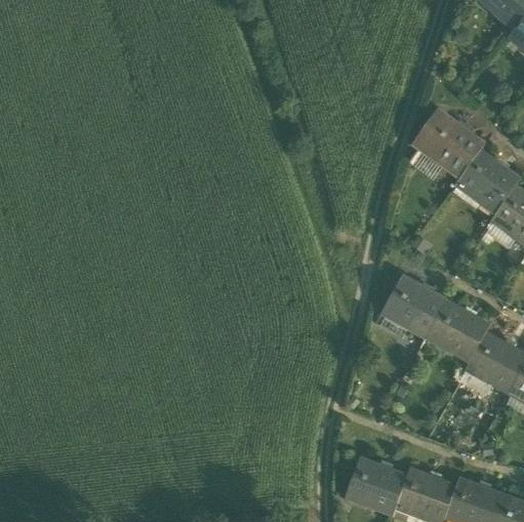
[(476,0),(496,17),(500,12),(486,0),(476,0)]
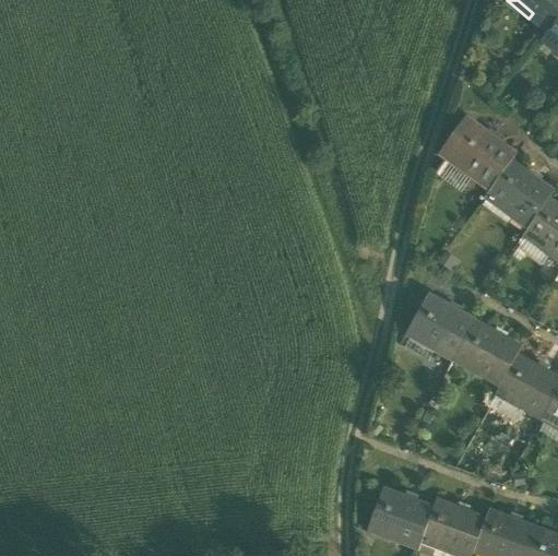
[(529,19),(545,33),(557,18),(557,0),(518,0),(533,13),(529,19)]
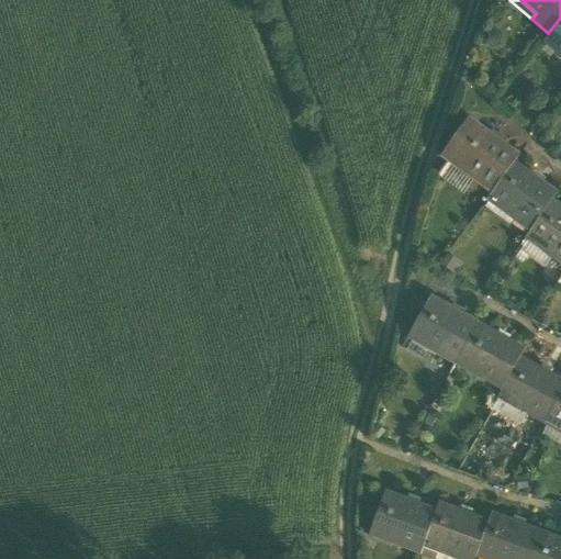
[(560,18),(548,33),(548,34),(560,45),(560,18)]
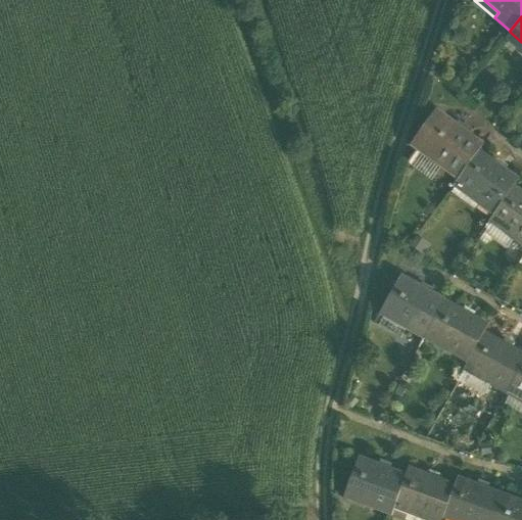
[(505,37),(521,50),(521,42),(510,32),(505,37)]
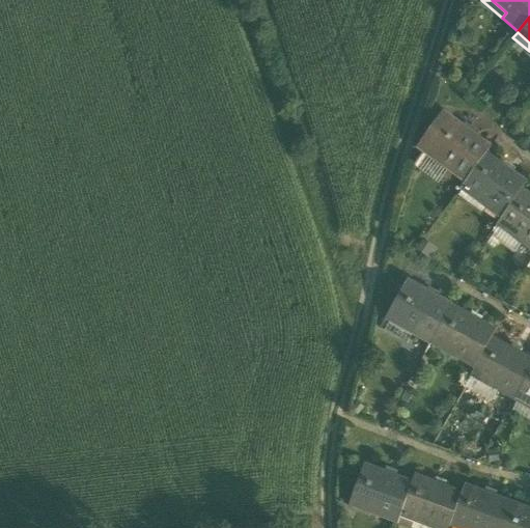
[(426,145),(449,114),(442,109),(416,145),(422,150),(426,145)]
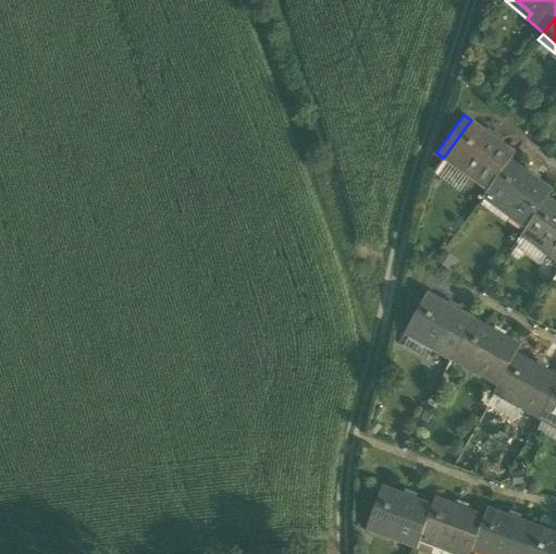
[(469,176),(486,189),(509,158),(514,151),(501,142),(501,140),(471,120),(447,152),(473,171),(469,176)]
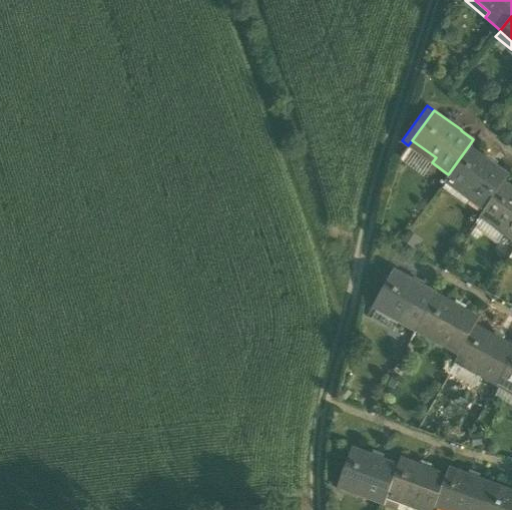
[(408,145),(432,162),(436,157),(412,140),(408,145)]
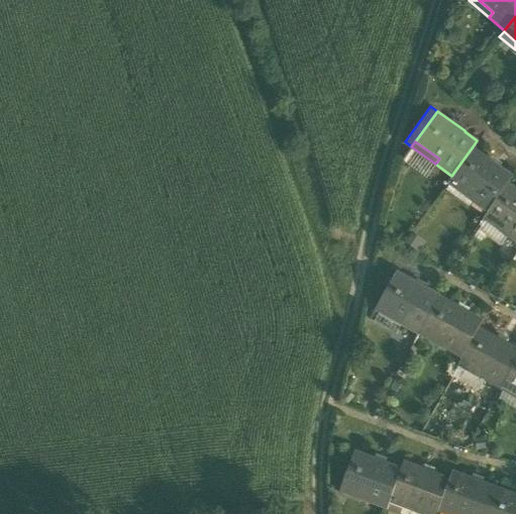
[(435,164),(411,146),(402,161),(425,178),(435,164)]
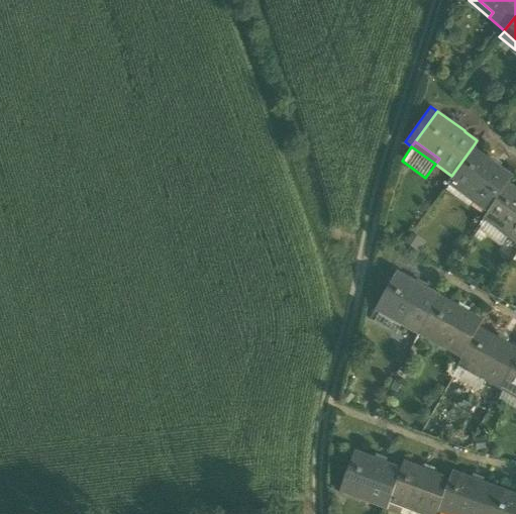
[(499,166),(473,146),(451,176),(450,177),(474,194),(470,199),(473,200),(487,210),(507,182),(512,175),(499,166)]
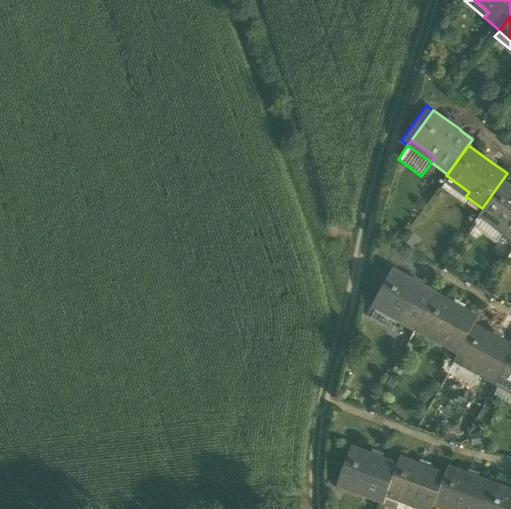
[(445,182),(465,197),(469,192),(446,175),(443,180),(445,182)]
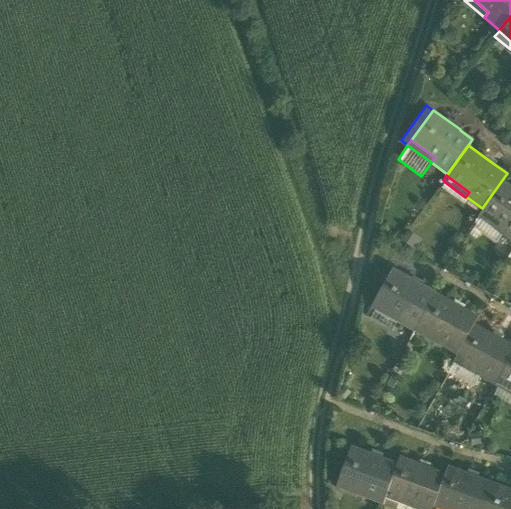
[(510,185),(502,180),(482,208),(481,210),(504,226),(500,231),(502,233),(510,239),(510,185)]
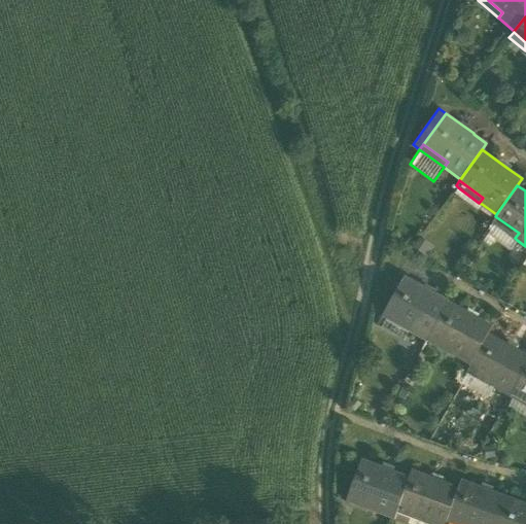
[(479,203),(458,187),(454,193),(478,210),(482,204),(479,203)]
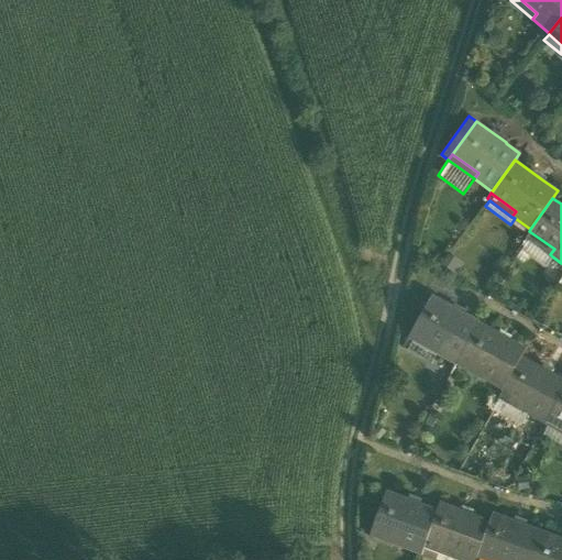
[(528,239),(550,254),(554,249),(529,231),(525,237),(528,239)]
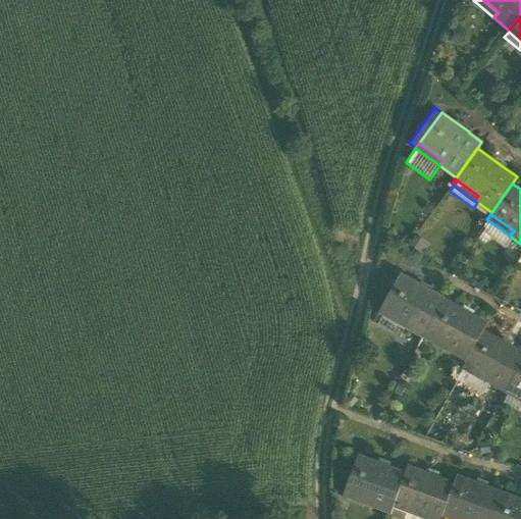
[(510,236),(489,221),(477,237),(484,242),(488,236),(505,247),(512,238),(510,236)]
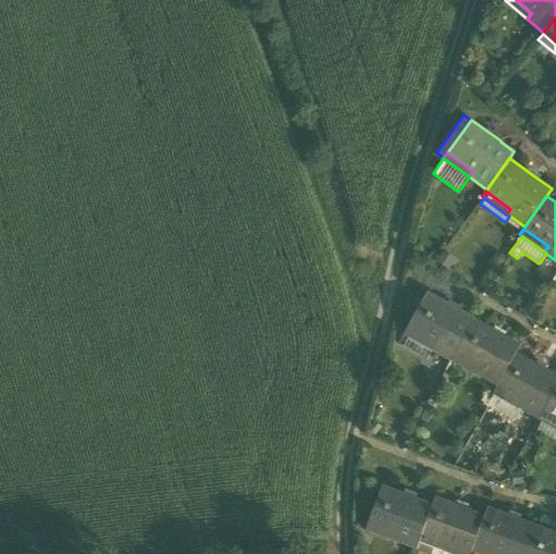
[(458,259),(444,248),(435,260),(449,271),(458,259)]
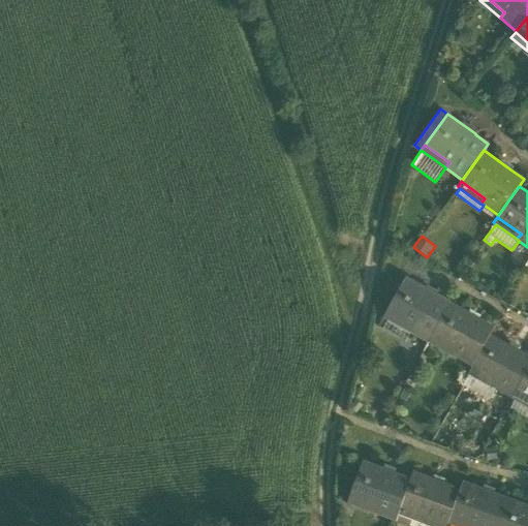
[(428,341),(431,335),(449,302),(435,295),(435,294),(405,277),(386,311),(412,326),(409,331),(428,341)]
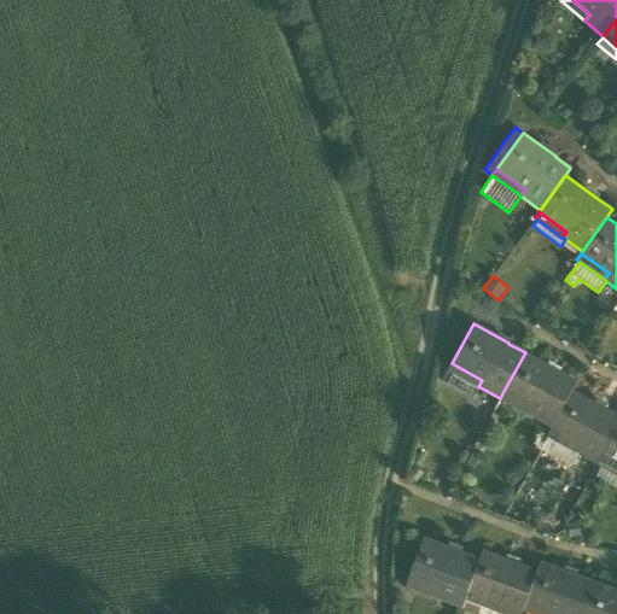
[(529,414),(551,426),(571,389),(576,380),(559,372),(559,370),(525,352),(504,391),(533,408),(529,414)]
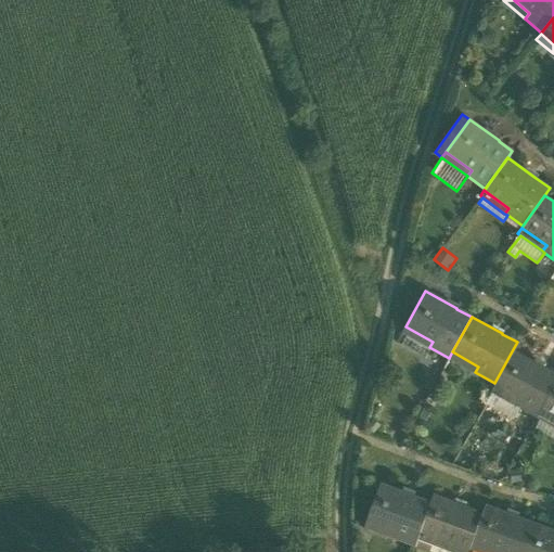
[(402,332),(429,347),(433,342),(406,326),(402,332)]
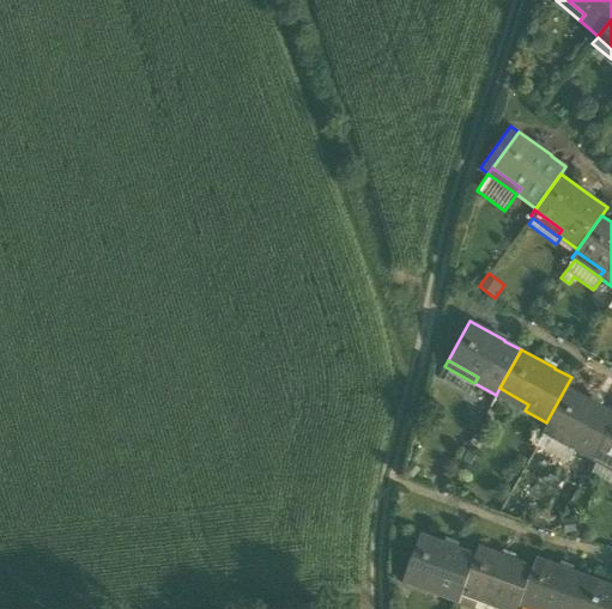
[(592,458),(595,452),(611,421),(611,410),(600,405),(567,385),(546,422),(545,424),(575,440),(571,448),(574,449),(592,458)]
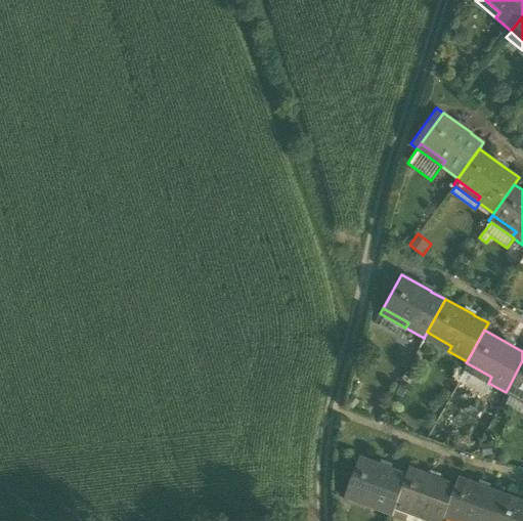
[(424,338),(448,351),(451,346),(427,332),(424,338)]
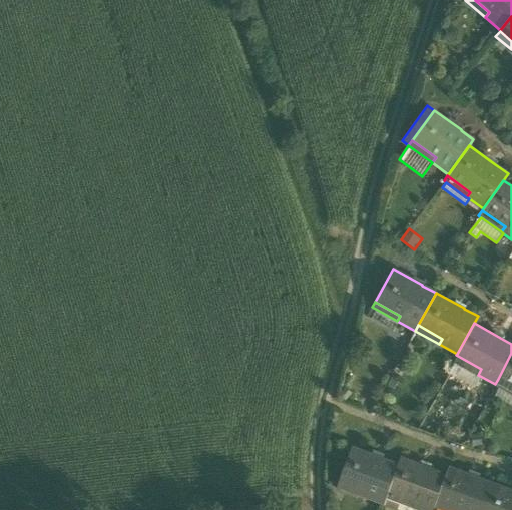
[(511,353),(498,379),(511,386),(511,353)]
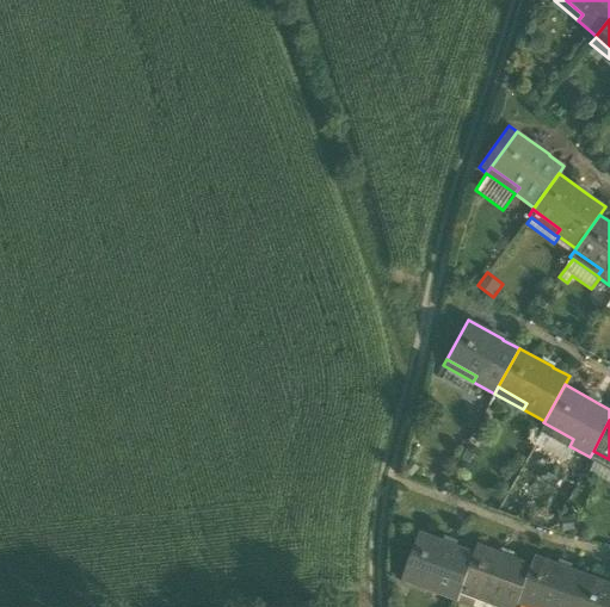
[(540,429),(570,446),(573,439),(543,422),(540,429)]
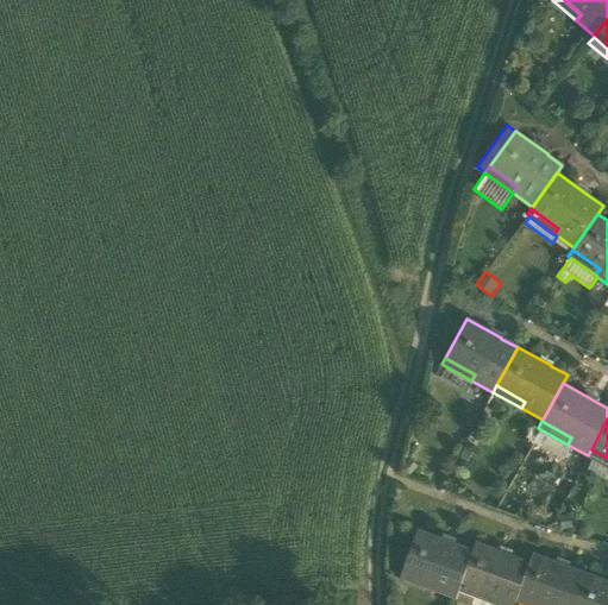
[(568,445),(538,428),(531,441),(563,459),(570,446),(568,445)]
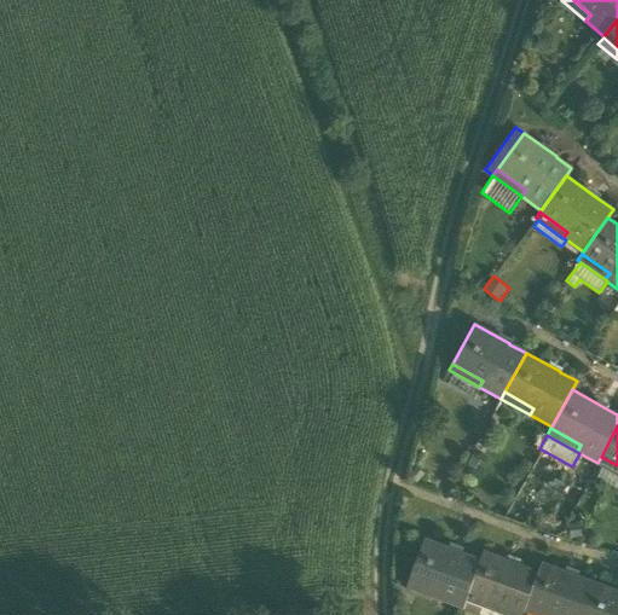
[(602,465),(617,474),(617,465),(601,457),(598,463),(602,465)]
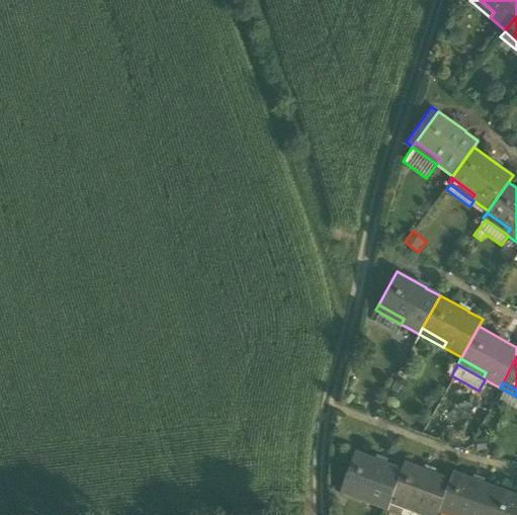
[(516,397),(504,390),(499,399),(516,408),(516,397)]
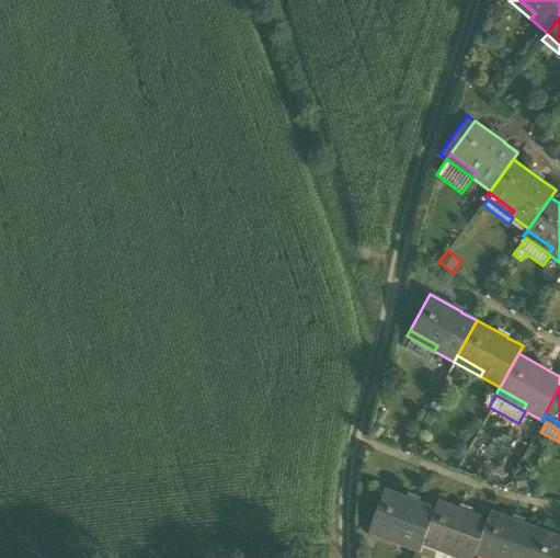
[(421,544),(423,537),(434,508),(418,501),(419,501),(384,489),(370,526),(400,537),(398,544),(419,551),(421,544)]
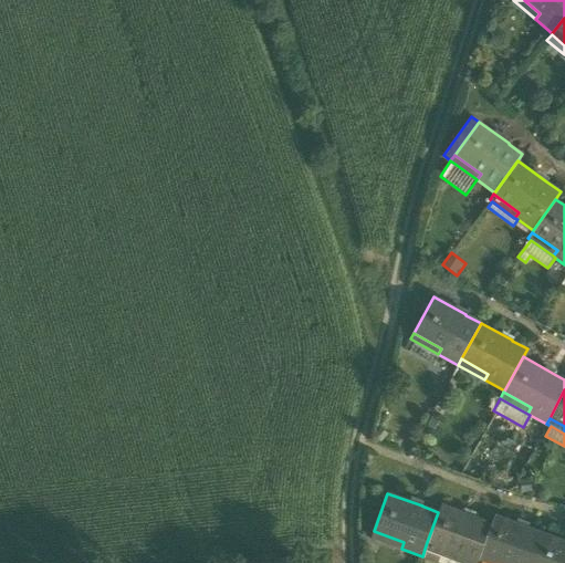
[(475,562),(478,559),(480,552),(491,522),(474,517),(474,515),(441,503),(438,512),(427,542),(457,553),(454,560),(463,562),(475,562)]
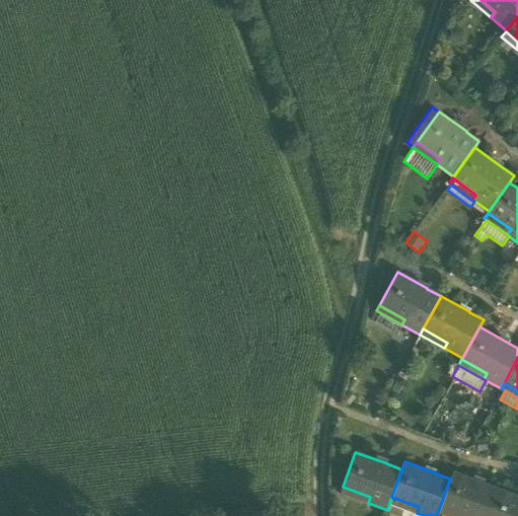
[(488,515),(499,489),(484,483),(453,471),(450,478),(440,506),(466,515),(488,515)]
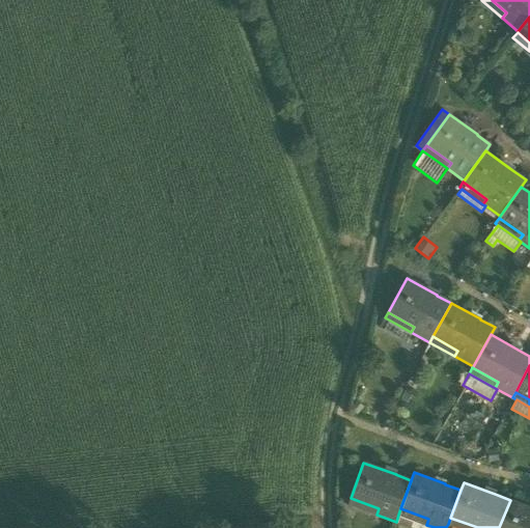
[(347,504),(377,515),(379,508),(351,498),(347,504)]
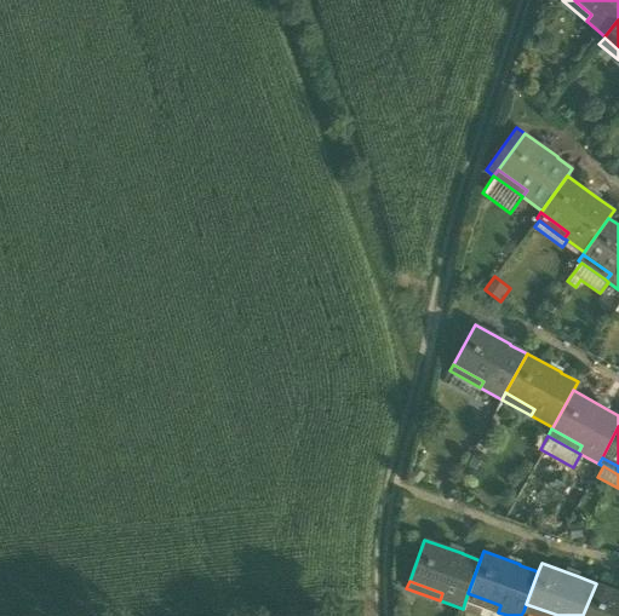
[(596,583),(583,615),(618,615),(618,591),(596,582),(596,583)]
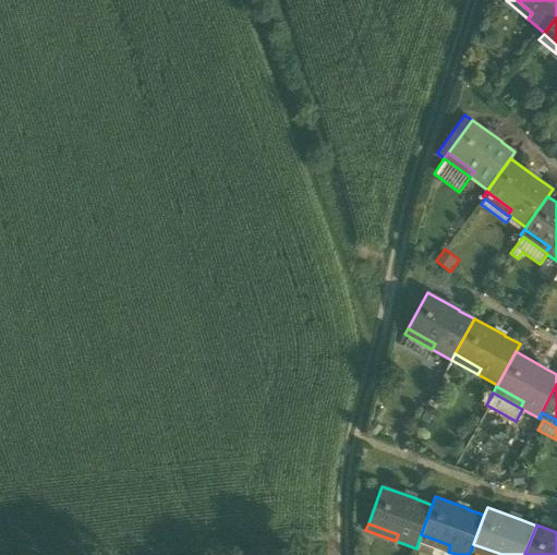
[(419,541),(448,552),(450,545),(421,534),(419,541)]
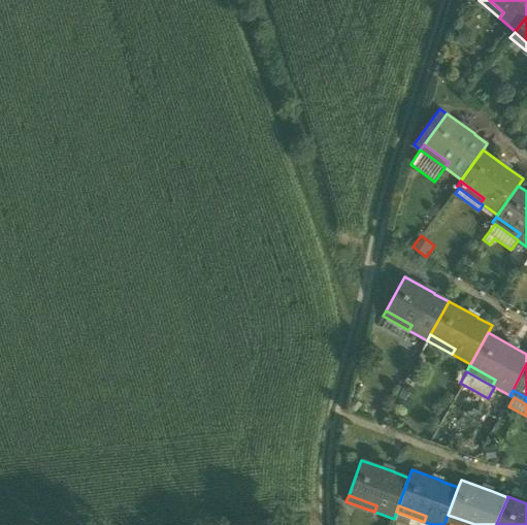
[(446,521),(455,524),(474,524),(448,515),(446,521)]
